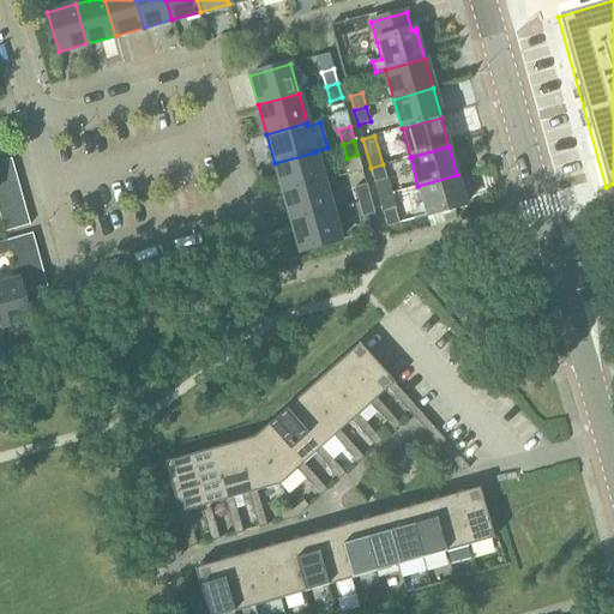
[(315,152),(275,163),(283,193),(324,181),(315,152)]
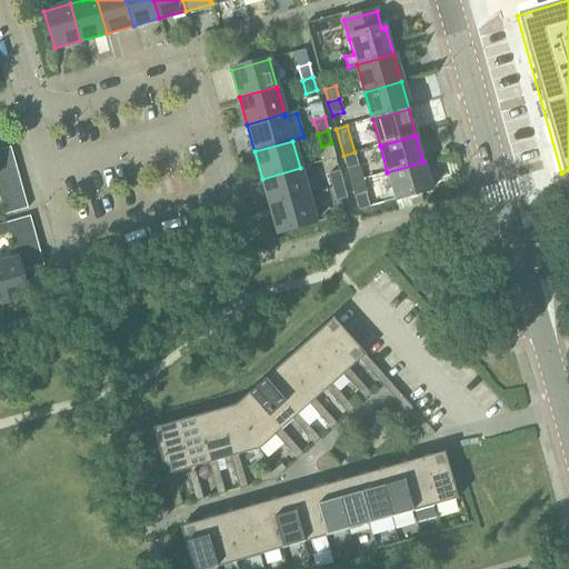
[(0,163),(13,160),(10,148),(0,150),(0,163)]
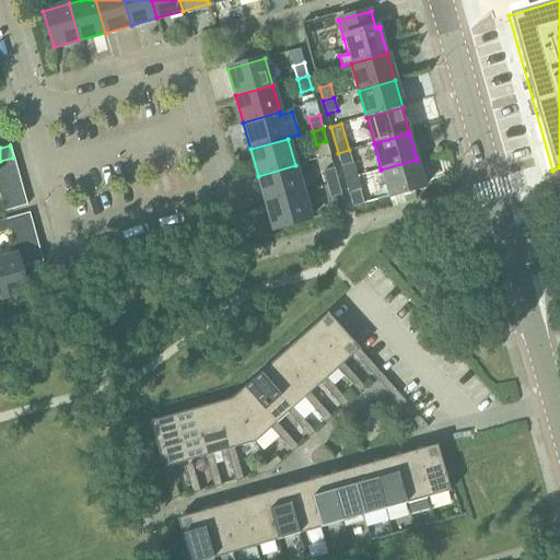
[(349,150),(338,153),(346,181),(357,177),(349,150)]
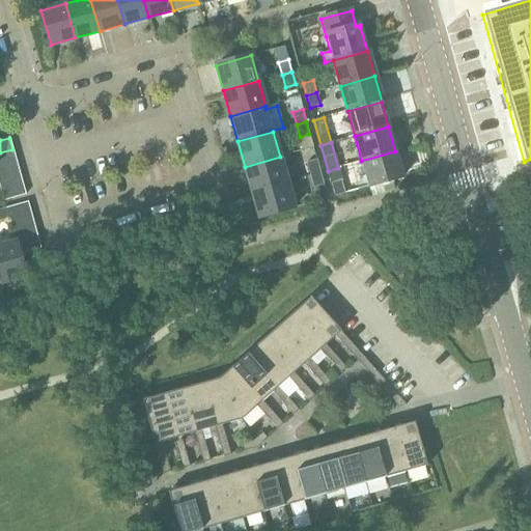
[(0,152),(0,165),(16,161),(12,149),(0,152)]
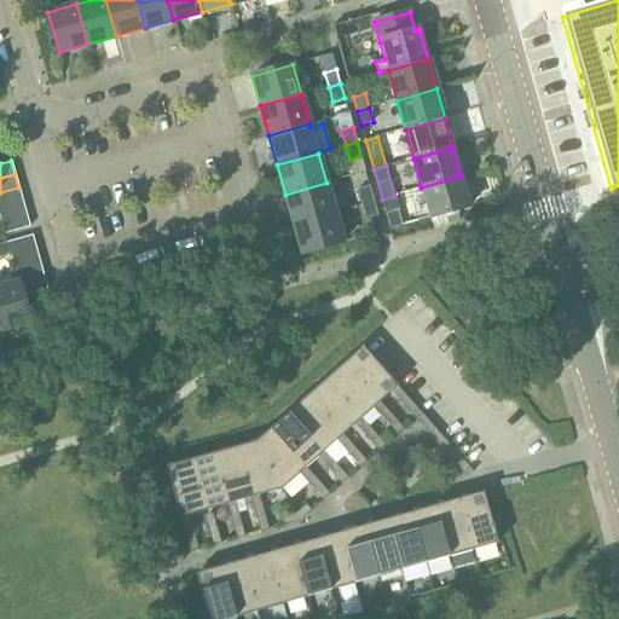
[(461,177),(421,187),(429,217),(429,218),(469,207),(469,204),(461,177)]
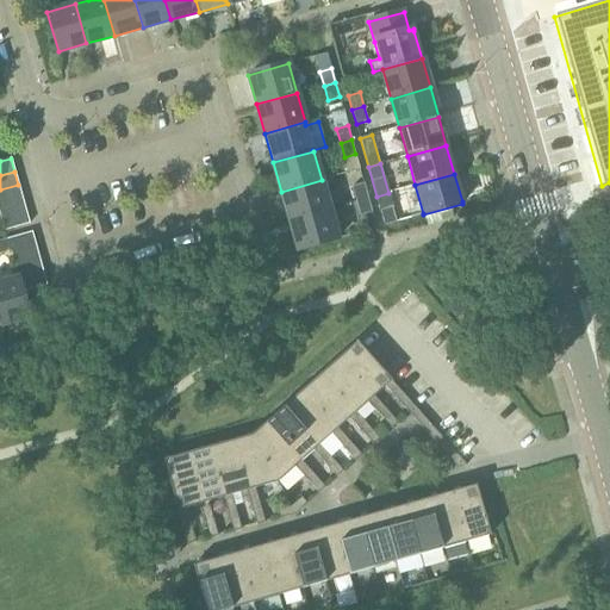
[(322,180),(281,192),(290,221),(330,210),(322,180)]
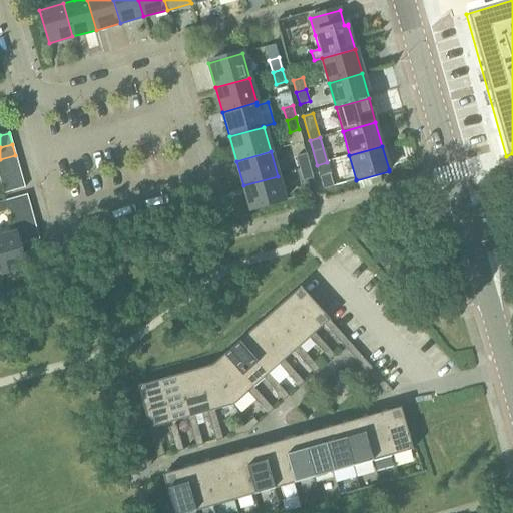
[(306,154),(297,157),(301,169),(310,166),(306,154)]
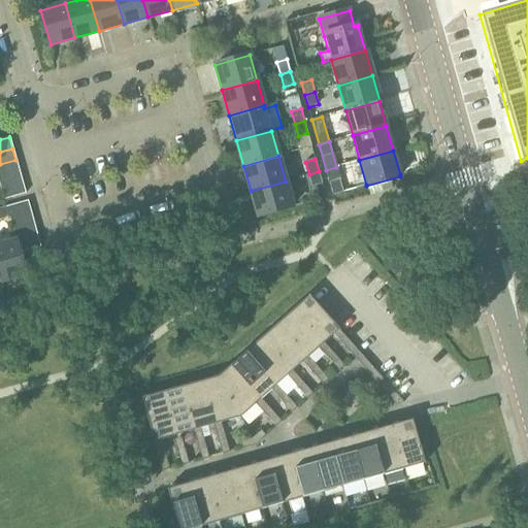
[(0,176),(19,171),(15,160),(0,164),(0,176)]
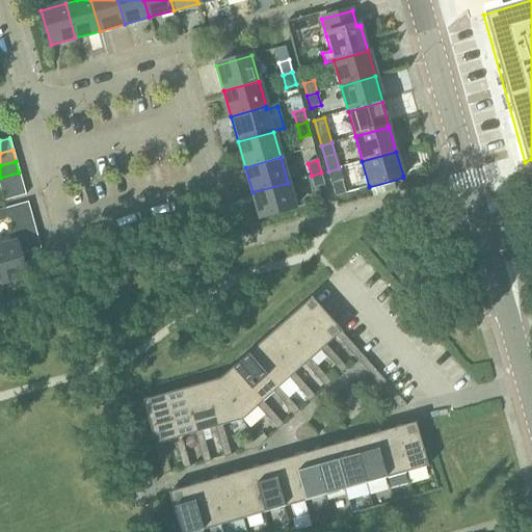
[(339,168),(328,171),(331,184),(336,196),(346,194),(339,168)]
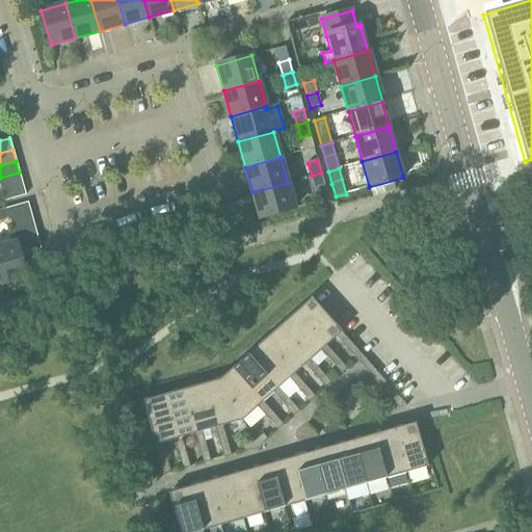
[(0,178),(0,189),(22,184),(19,173),(0,178)]
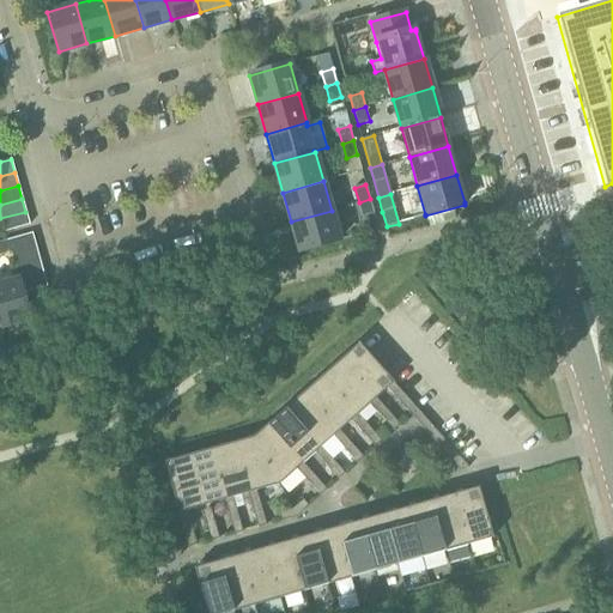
[(370,199),(359,202),(363,217),(375,214),(370,199)]
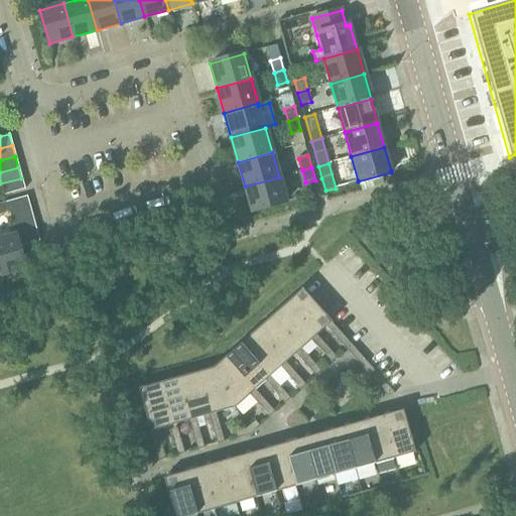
[(279,177),(245,186),(252,211),(286,202),(279,177)]
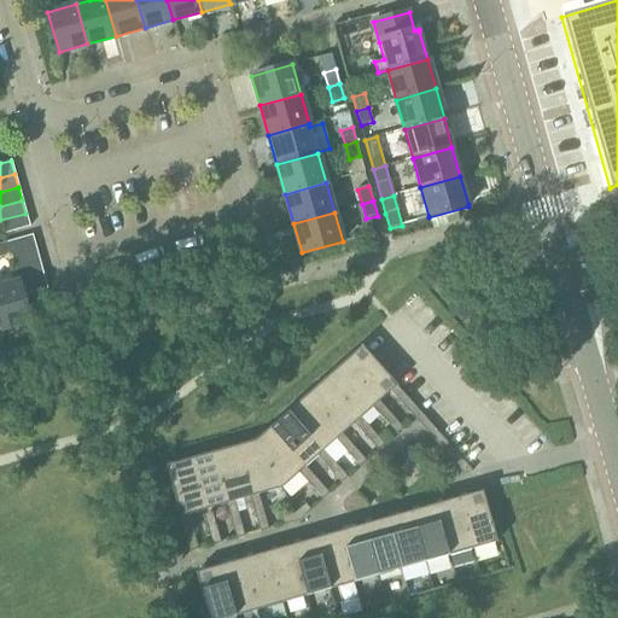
[(0,220),(0,221),(4,234),(29,227),(25,214),(0,220)]
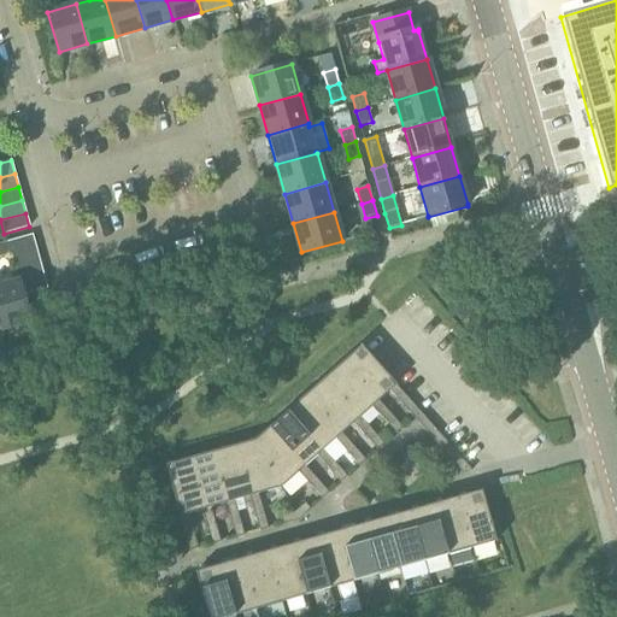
[(31,235),(6,242),(10,254),(10,256),(36,250),(31,235)]
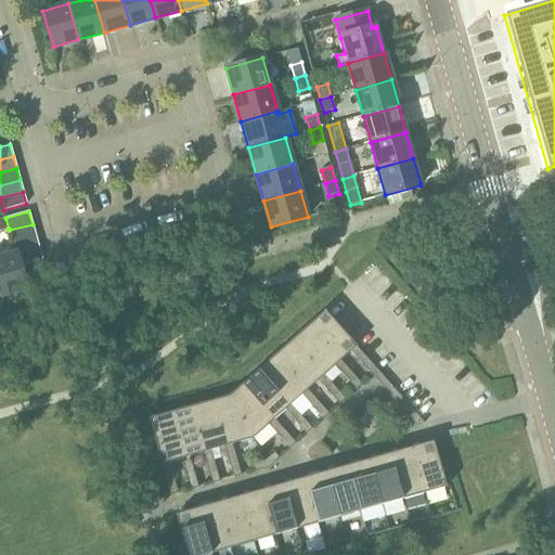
[(36,236),(33,224),(9,230),(12,243),(36,236)]
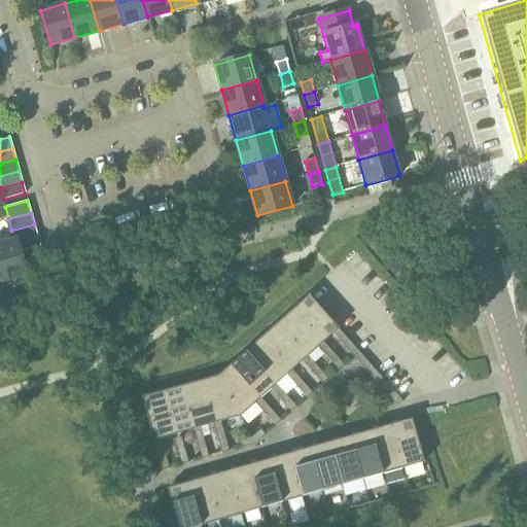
[(14,242),(37,236),(34,224),(11,231),(14,241),(14,242)]
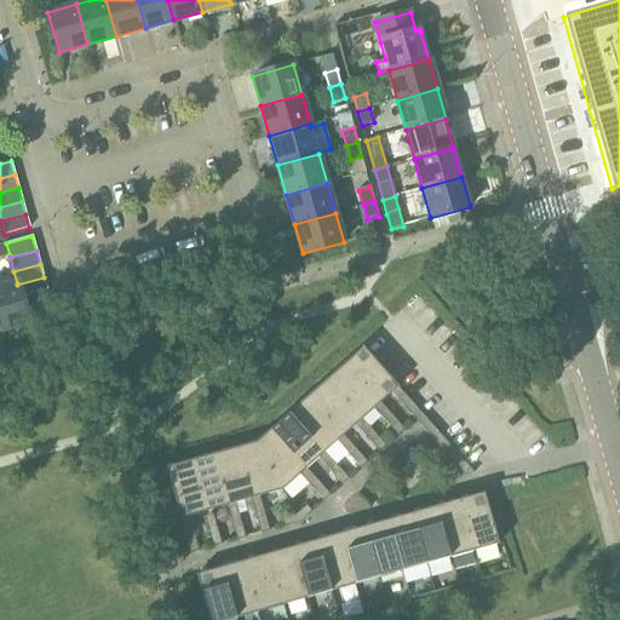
[(17,285),(22,298),(47,291),(44,277),(17,285)]
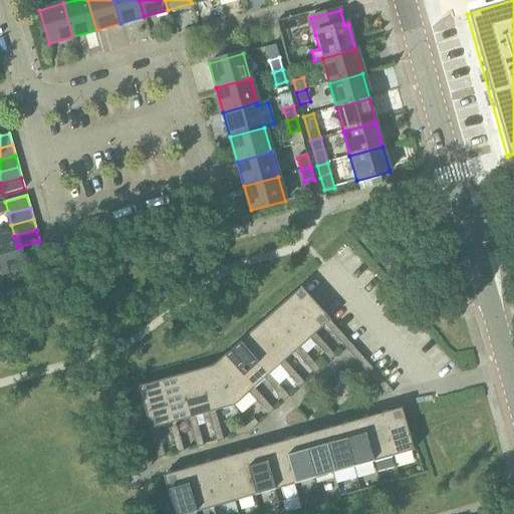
[(0,274),(23,268),(18,247),(14,236),(14,235),(0,239),(0,274)]
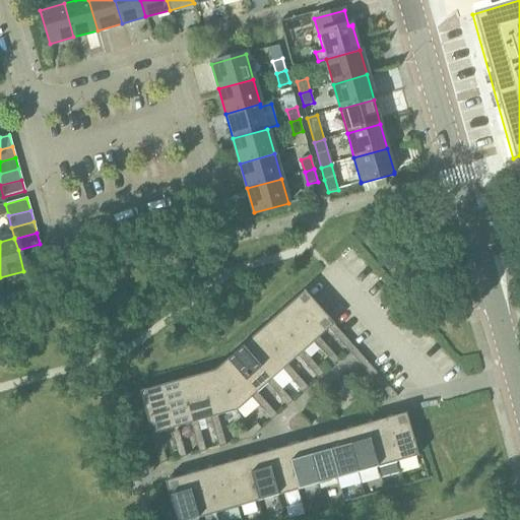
[(304,291),(289,305),(291,308),(319,338),(328,329),(348,352),(353,347),(307,295),(304,291)]
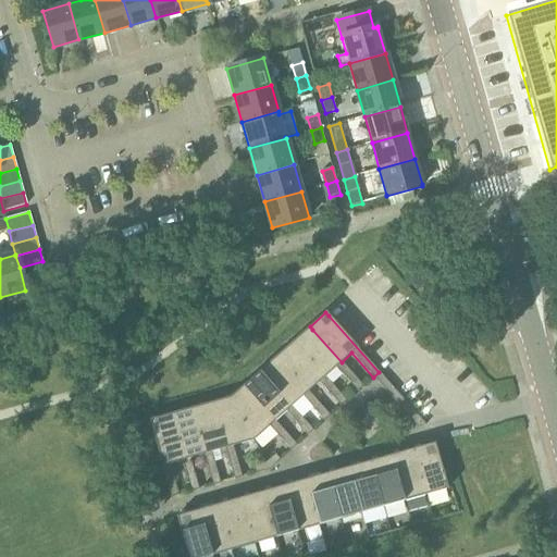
[(310,326),(293,341),(296,344),(325,376),(336,367),(347,380),(353,374),(342,362),(312,330),(310,326)]
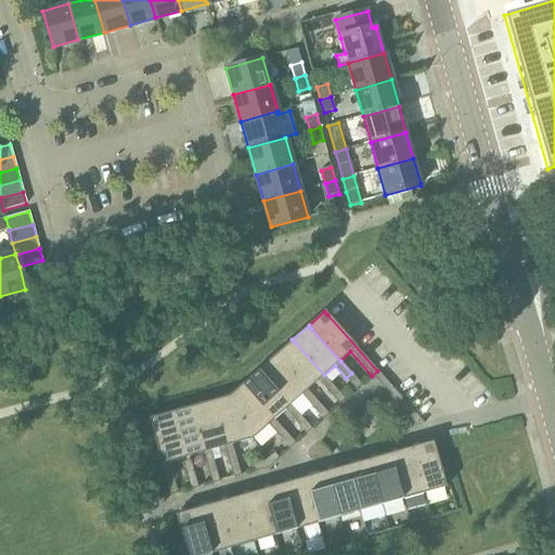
[(292,339),(275,355),(279,358),(307,390),(318,381),(328,392),(335,387),(324,375),(295,343),(292,339)]
